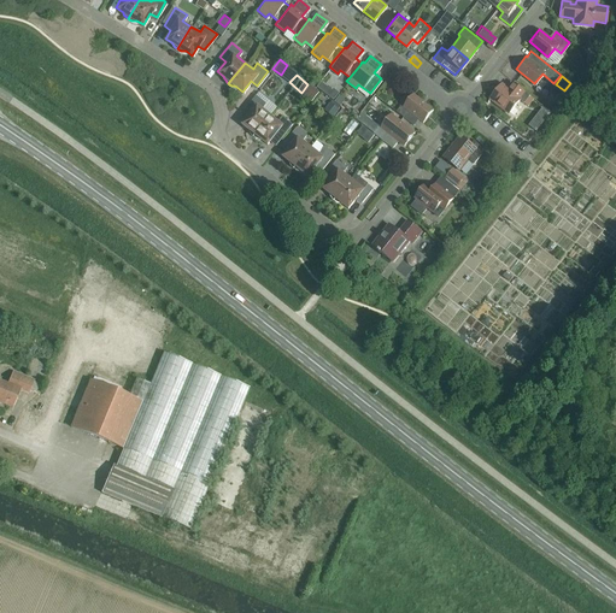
[(533,96),(512,81),(509,86),(505,86),(500,82),(488,96),(508,111),(518,98),(527,105),(533,96)]
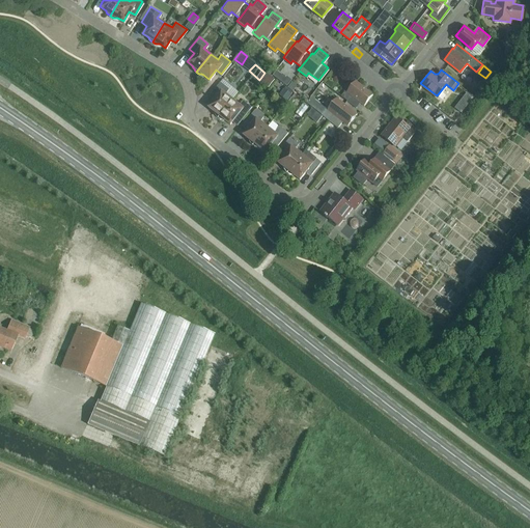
[(268,85),(274,78),(270,74),(263,82),(268,85)]
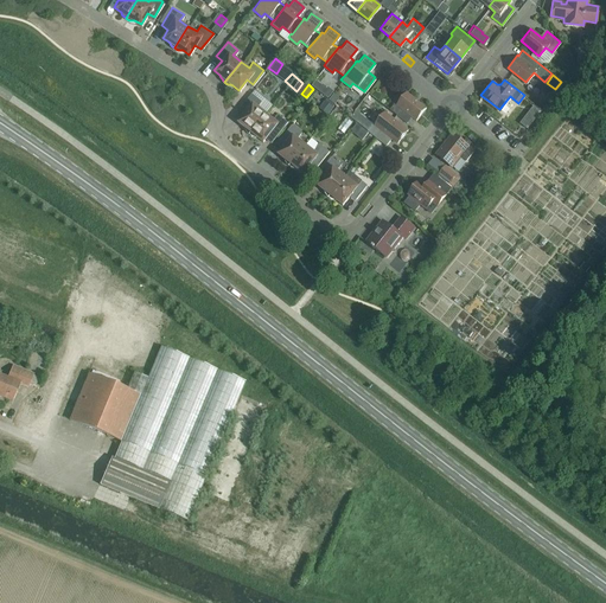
[(325,87),(321,91),(327,96),(332,89),(326,84),(325,87)]
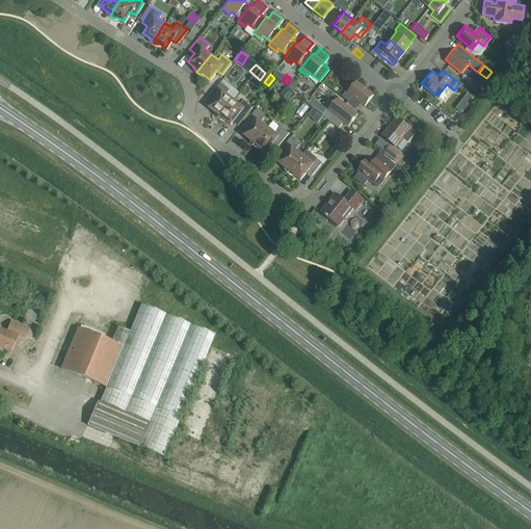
[(341,94),(355,106),(360,101),(364,104),(372,93),(355,79),(347,89),(345,88),(341,94)]
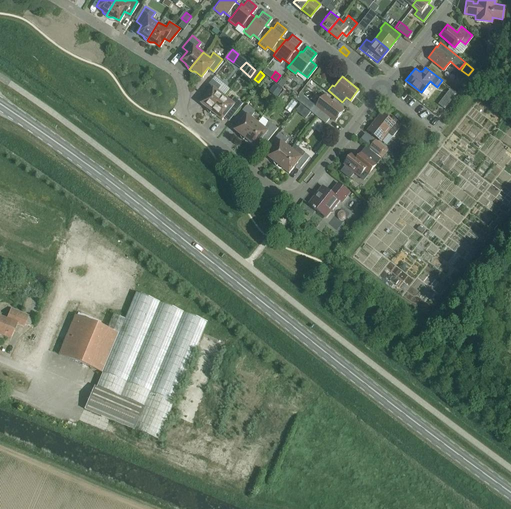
[(223,94),(216,89),(220,84),(211,77),(202,89),(207,93),(200,101),(205,105),(205,107),(206,108),(207,110),(209,111),(223,94)]
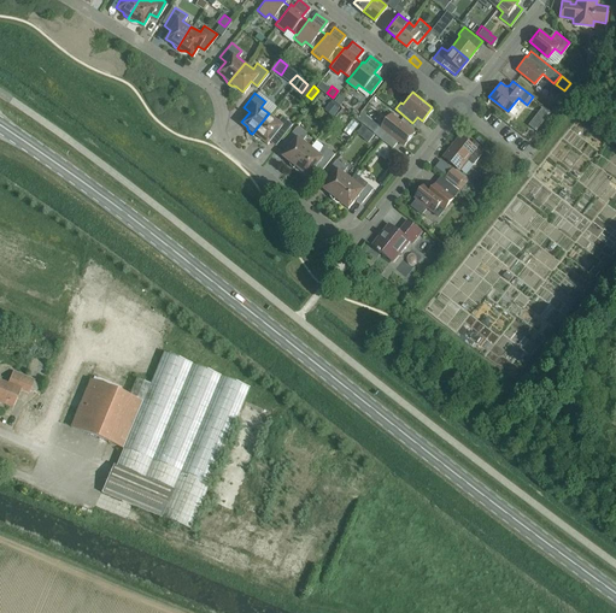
[(323,107),(332,115),(338,107),(328,100),(323,107)]
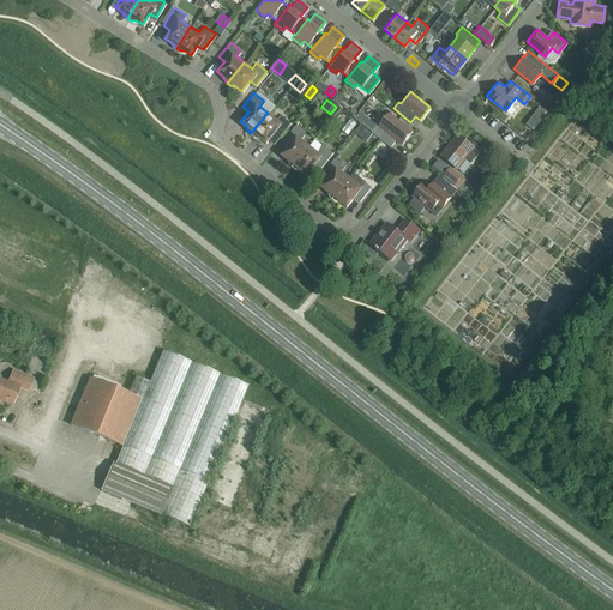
[(546,112),(540,107),(535,114),(540,119),(546,112)]
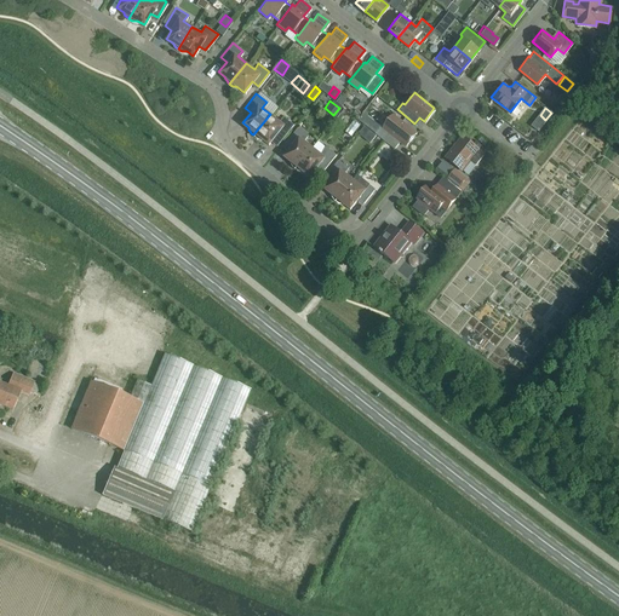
[(357,117),(374,131),(379,125),(362,110),(357,117)]
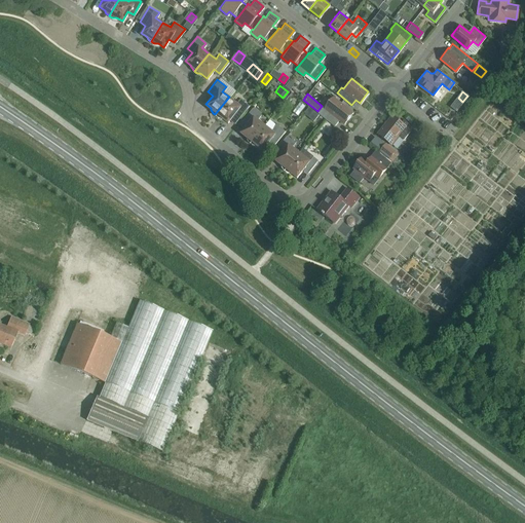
[(317,111),(316,111),(334,124),(338,118),(342,121),(350,110),(332,96),(324,106),(323,105),(322,106),(317,111)]
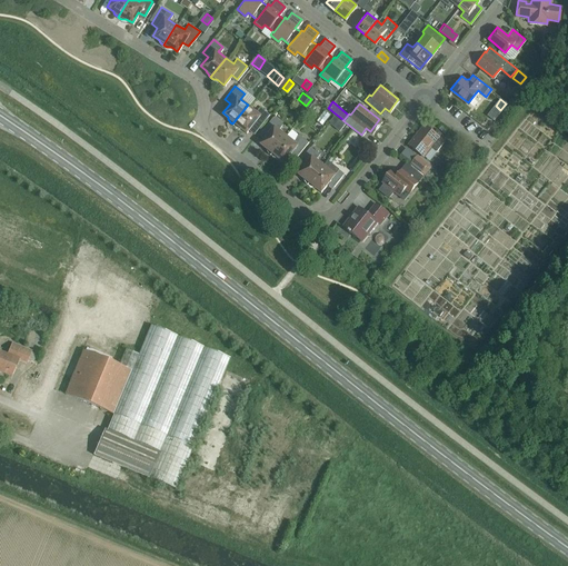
[(255,110),(248,105),(232,123),(233,125),(236,126),(238,127),(240,127),(246,131),(248,129),(252,132),(269,112),(259,106),(255,110)]
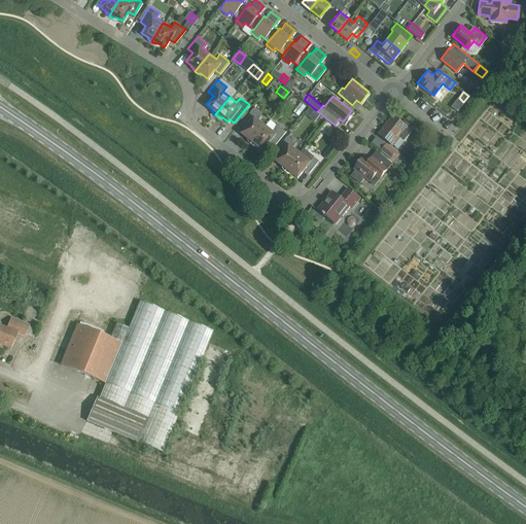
[(297,114),(305,104),(300,100),(292,110),(297,114)]
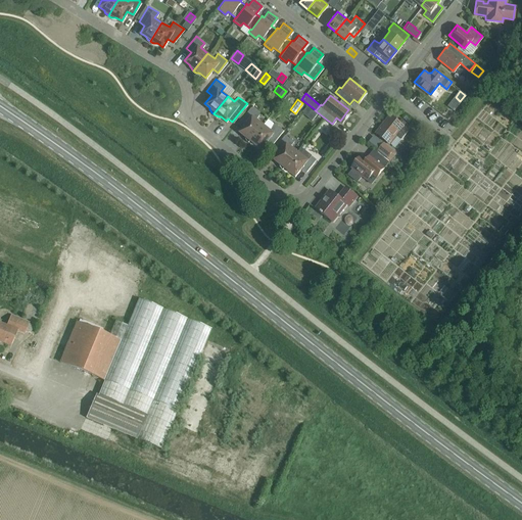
[(246,140),(247,141),(262,124),(254,117),(258,113),(250,106),(237,123),(242,127),(238,131),(243,135),(244,136),(245,138),(246,140)]
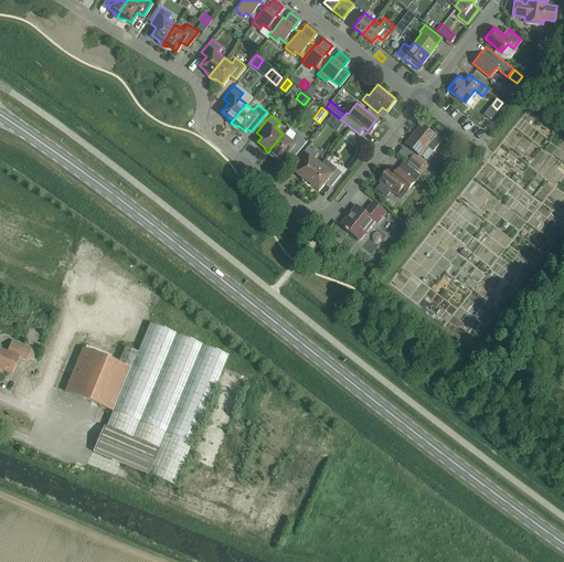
[(421,123),(405,141),(419,154),(426,144),(433,149),(439,140),(434,135),(435,134),(421,123)]
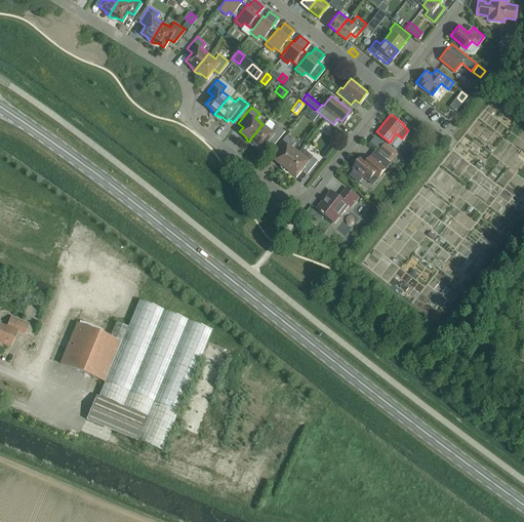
[(324,120),(319,126),(327,132),(332,126),(324,120)]
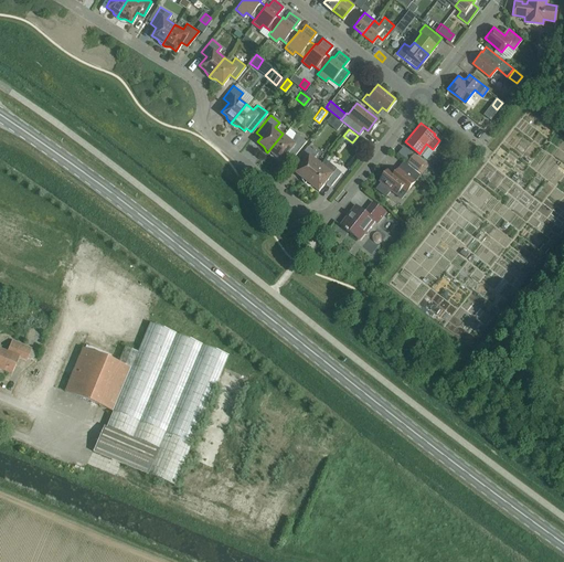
[(290,139),(283,134),(267,152),(268,154),(270,155),(273,155),(275,156),(280,160),(286,152),(291,157),(306,139),(296,131),(290,139)]
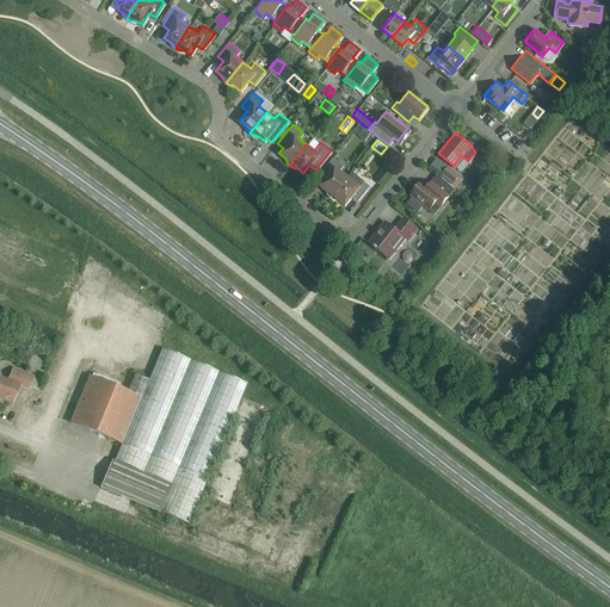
[(327,194),(330,197),(346,175),(338,169),(343,163),(332,155),(319,172),(325,177),(319,185),(325,190),(325,191),(326,193),(327,194)]
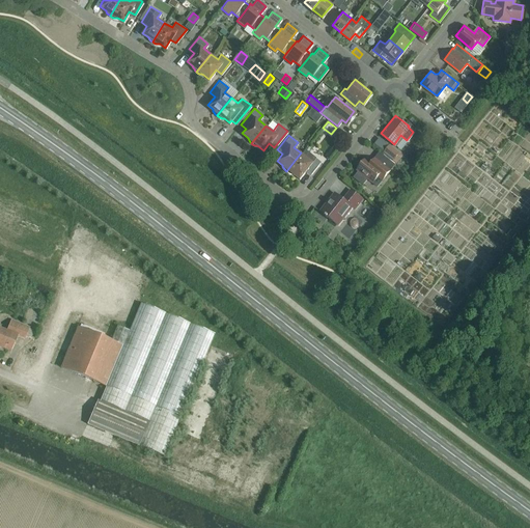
[(401,155),(388,143),(383,149),(396,161),(401,155)]
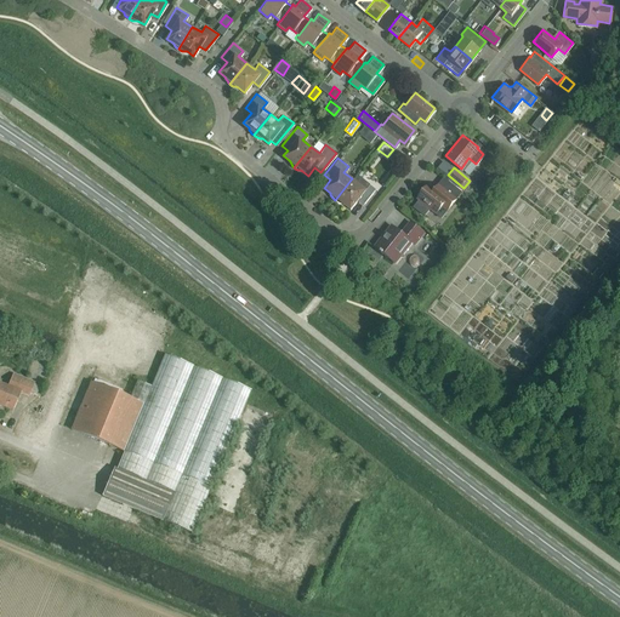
[(335,200),(336,200),(339,201),(341,203),(343,203),(350,207),(356,200),(360,205),(375,188),(364,180),(359,186),(352,178),(335,200)]
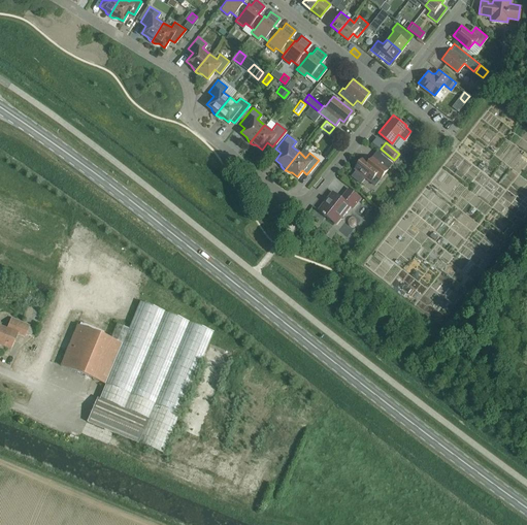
[(391,162),(377,152),(370,161),(362,156),(354,167),(356,168),(351,174),(360,181),(364,175),(373,184),(391,162)]
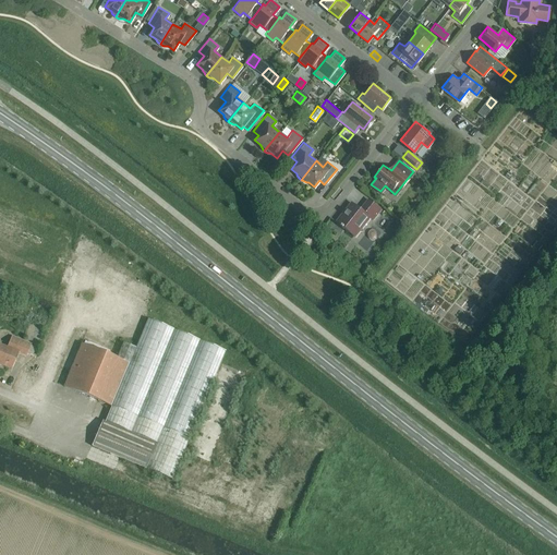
[(420,179),(415,184),(422,190),(426,184),(420,179)]
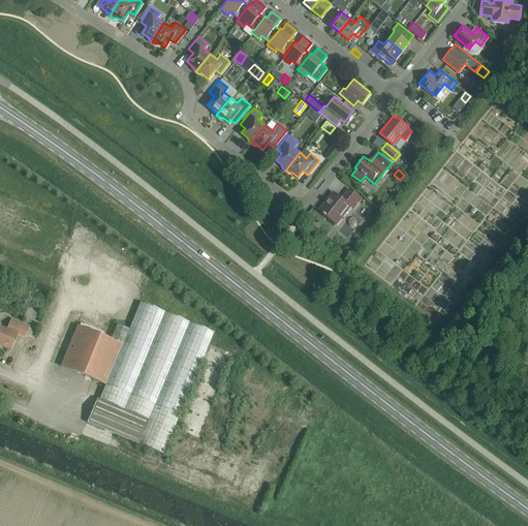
[(324,214),(336,222),(349,205),(352,207),(360,196),(348,187),(340,196),(332,190),(320,206),(320,211),(323,213),(322,213),(324,215),(324,214)]
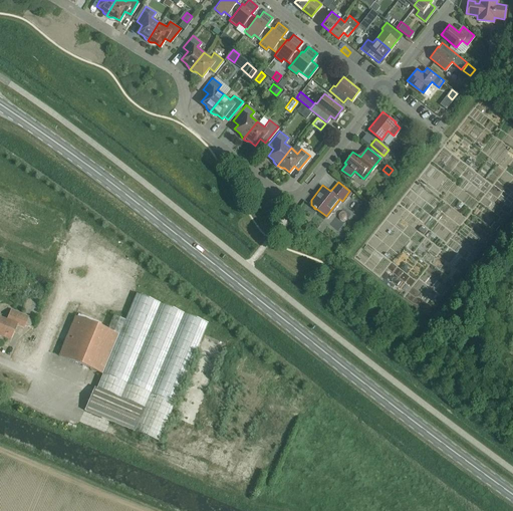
[(302,197),(307,200),(313,193),(308,189),(302,197)]
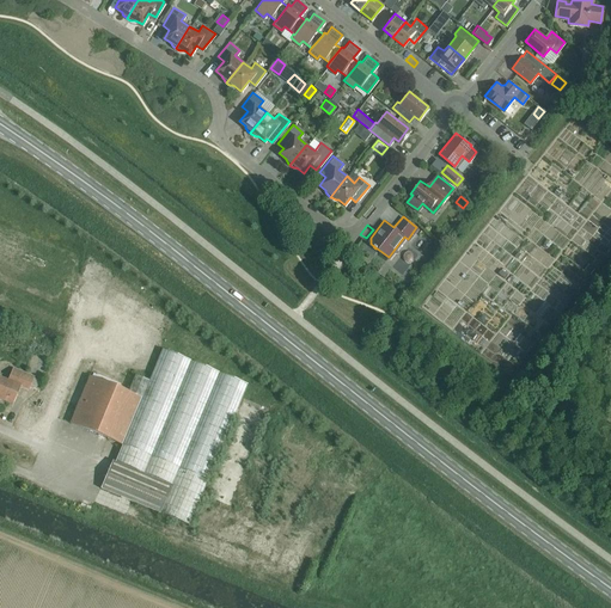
[(248,380),(162,342),(147,379),(133,373),(126,391),(139,395),(120,441),(112,459),(171,483),(159,510),(182,521),(242,395),(248,380)]
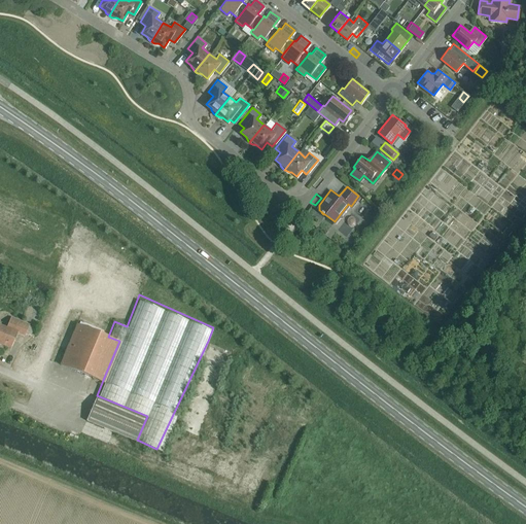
[(39,326),(46,302),(42,301),(35,325),(39,326)]
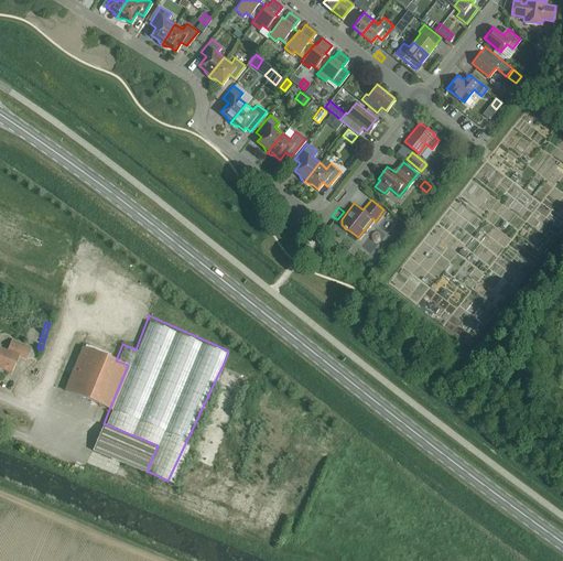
[(24,357),(30,345),(10,337),(6,348),(0,346),(0,366),(10,370),(17,354),(24,357)]
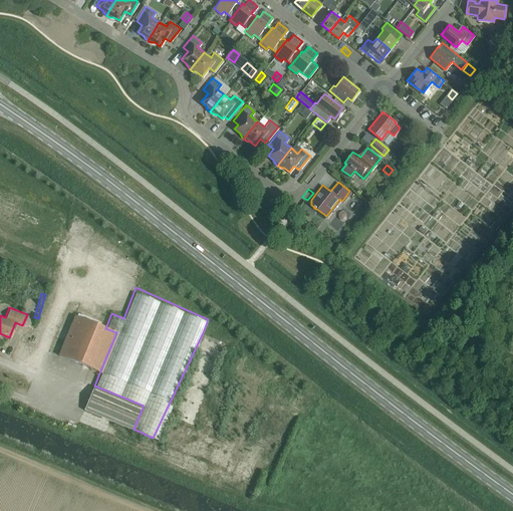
[(116,332),(105,328),(73,314),(57,353),(100,370),(116,332)]
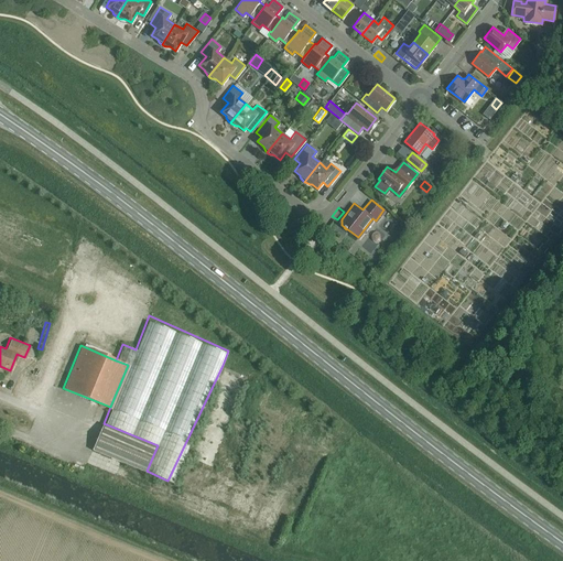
[(147,471),(158,445),(104,423),(101,422),(90,448),(147,471)]
